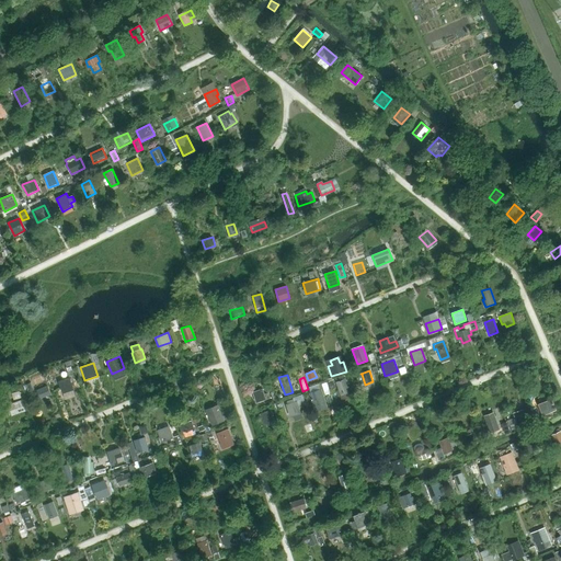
[(59,381),(58,381),(63,395),(73,390),(70,378),(59,381)]
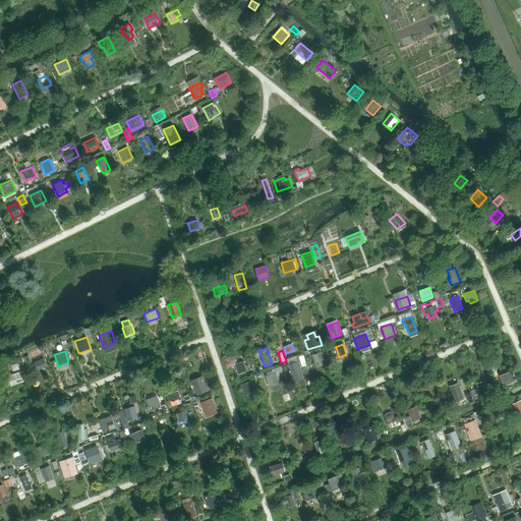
[(320,352),(311,355),(315,367),(324,364),(320,352)]
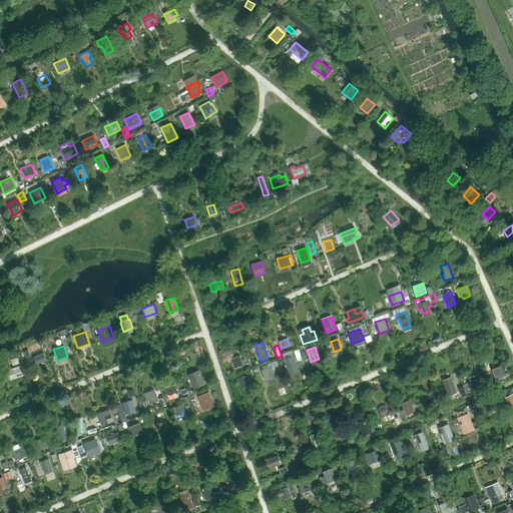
[(43,353),(33,357),(36,365),(46,361),(43,353)]
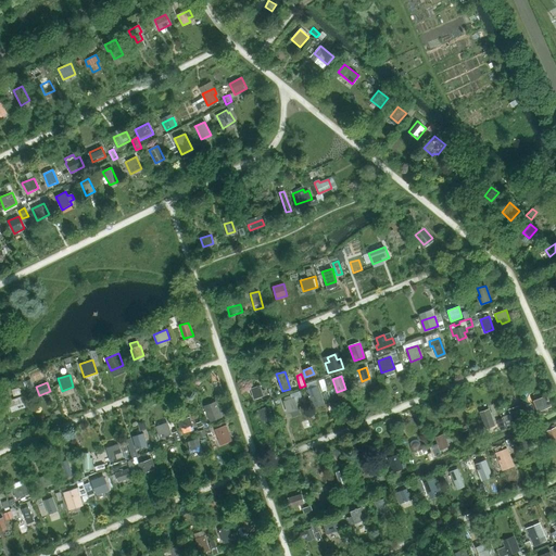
[(260,386),(251,389),(254,400),(267,395),(266,390),(263,391),(262,391),(260,386)]
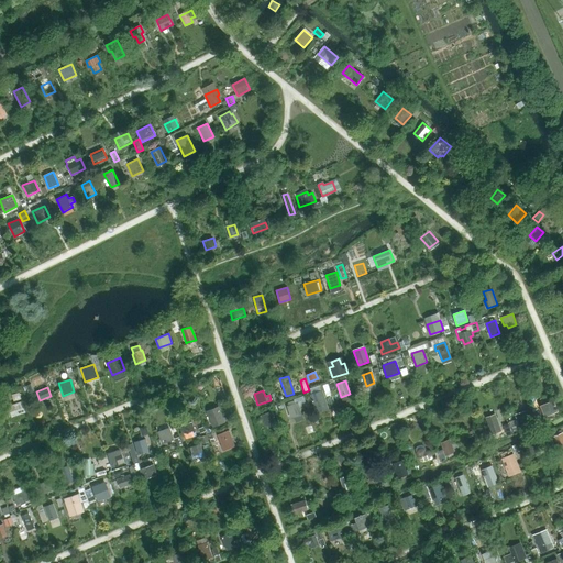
[(322,390),(310,395),(313,406),(327,403),(322,390)]
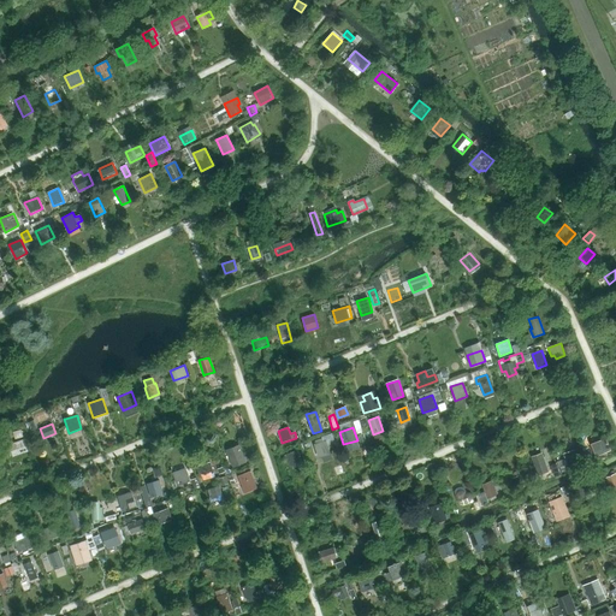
[(332,433),(321,437),(323,438),(323,442),(326,440),(327,446),(335,444),(332,433)]
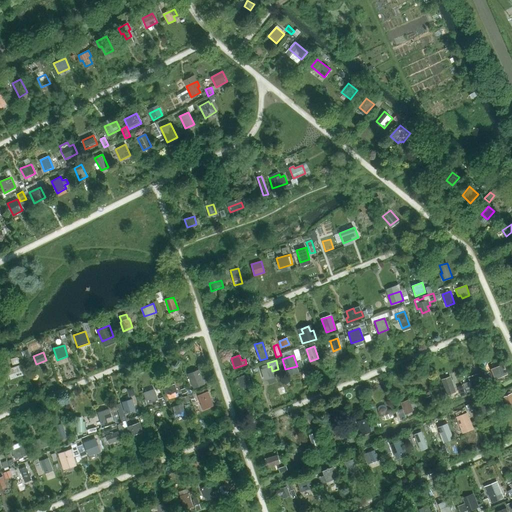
[(263,369),(261,369),(265,381),(275,377),(272,371),(271,366),(268,367),(268,364),(262,366),(263,369)]
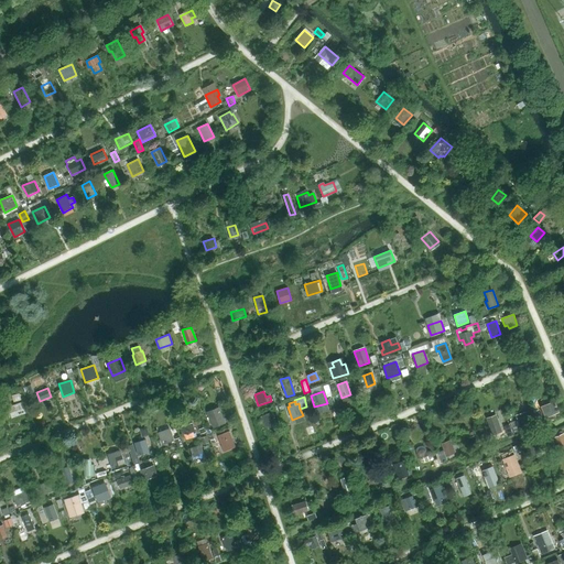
[(22,402),(8,408),(12,418),(25,413),(22,402)]
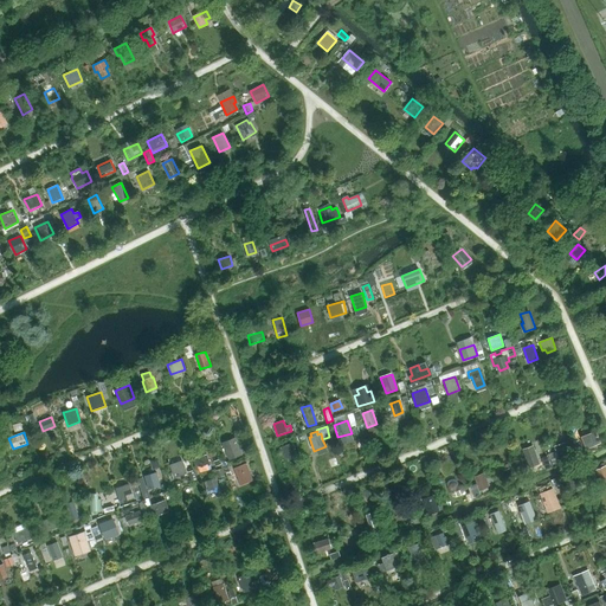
[(595,432),(582,437),(586,447),(600,443),(595,432)]
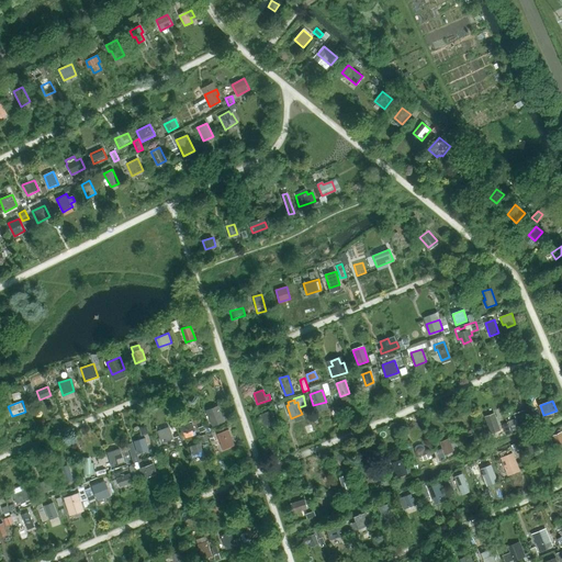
[(216,409),(208,414),(212,426),(222,423),(216,409)]
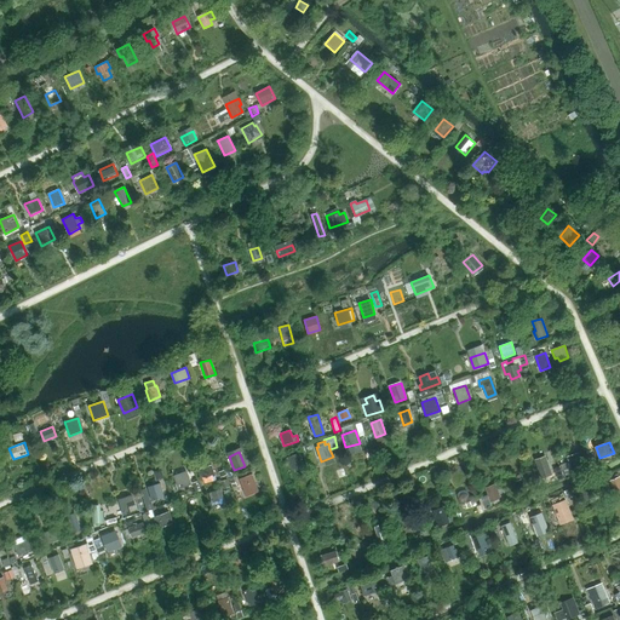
[(298,453),(286,458),(288,465),(290,468),(292,469),(296,469),(299,468),(302,465),(302,463),(302,461),(298,453)]
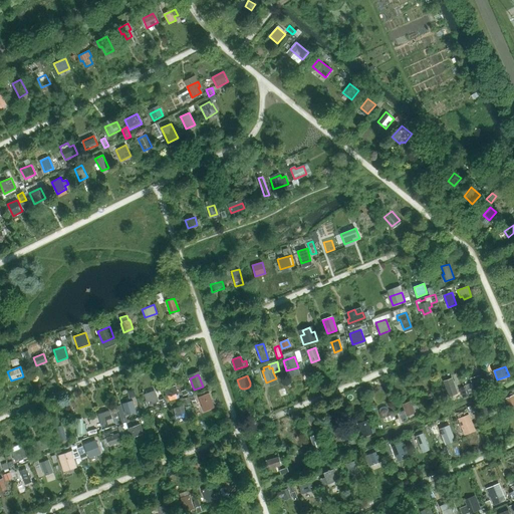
[(479,376),(470,379),(475,393),(484,390),(479,376)]
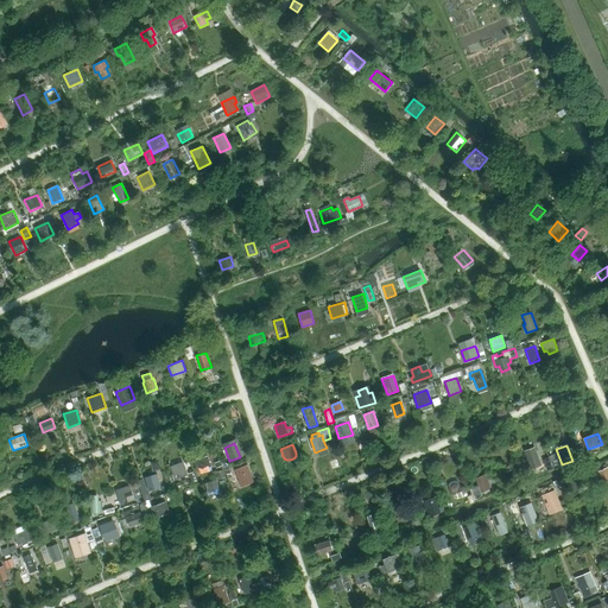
[(531,449),(524,451),(531,469),(542,466),(536,451),(532,453),(531,449)]
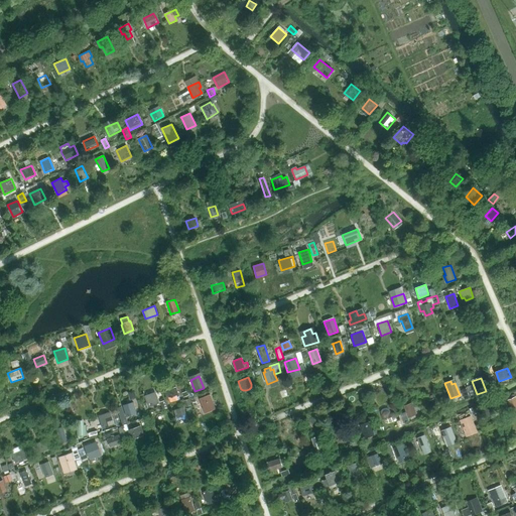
[(138,389),(131,391),(132,398),(139,397),(138,389)]
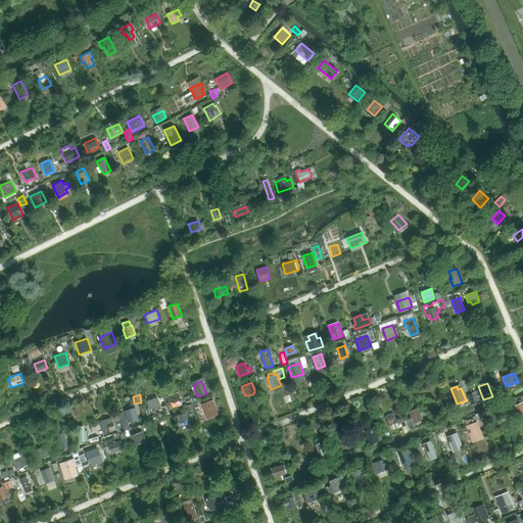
[(180,396),(170,400),(171,406),(182,401),(180,396)]
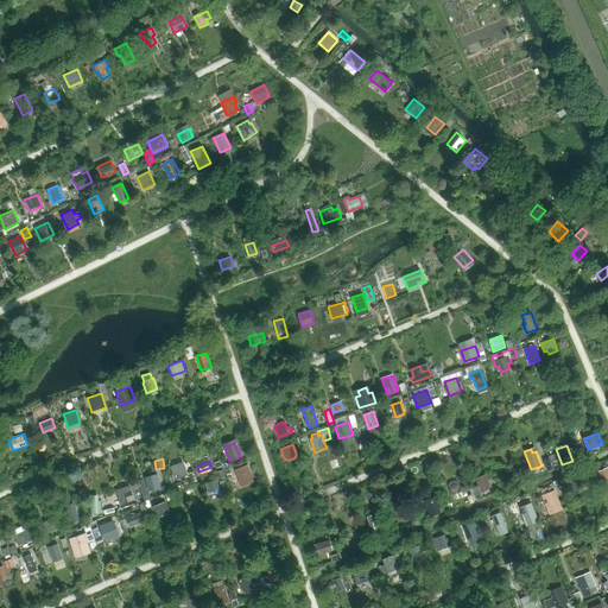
[(171,467),(170,467),(175,480),(188,475),(183,462),(171,467)]
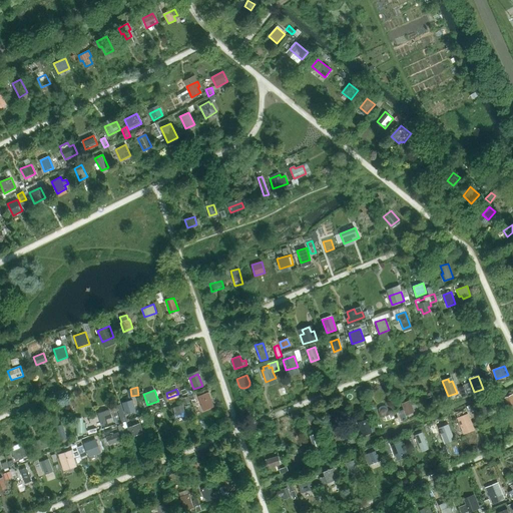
[(510,392),(504,395),(505,398),(504,398),(509,409),(512,406),(512,395),(510,392)]
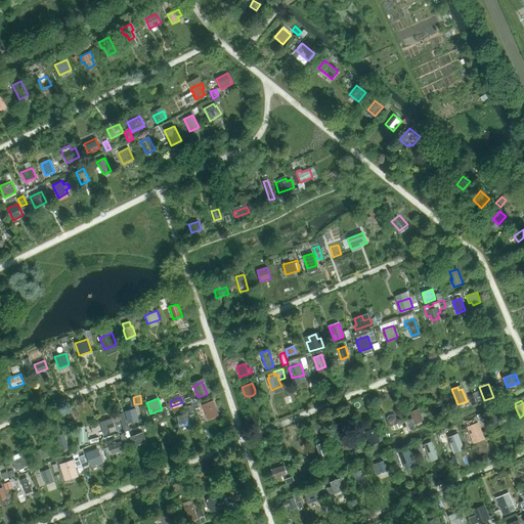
[(213,401),(202,405),(206,416),(217,411),(213,401)]
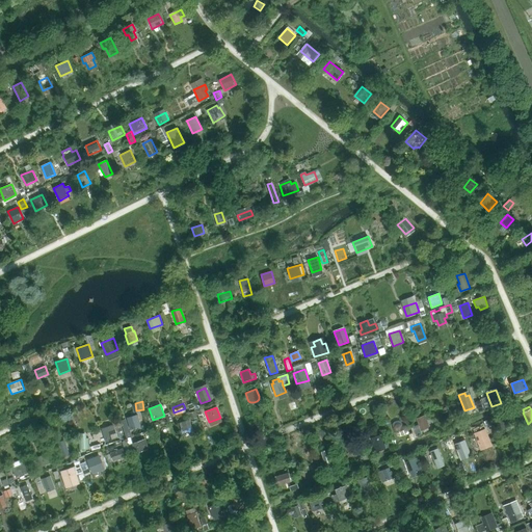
[(453,420),(449,410),(442,414),(445,423),(453,420)]
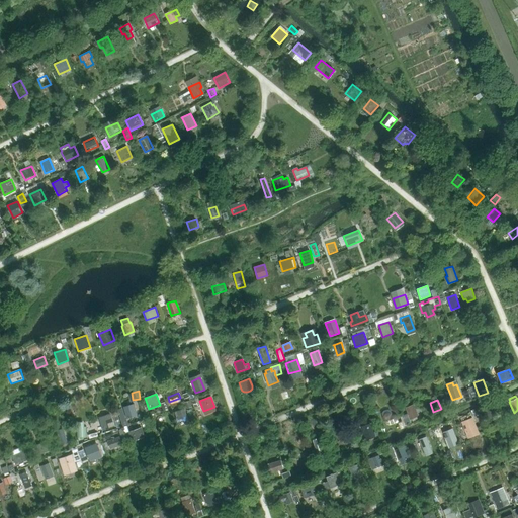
[(134,405),(123,408),(126,418),(132,417),(132,415),(137,413),(134,405)]
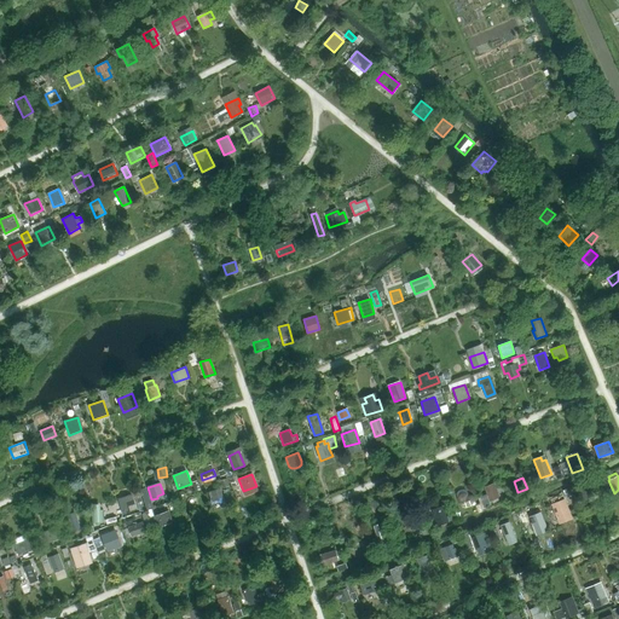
[(487,495),(480,497),(485,508),(491,505),(490,501),(499,497),(495,484),(486,487),(485,487),(487,495)]
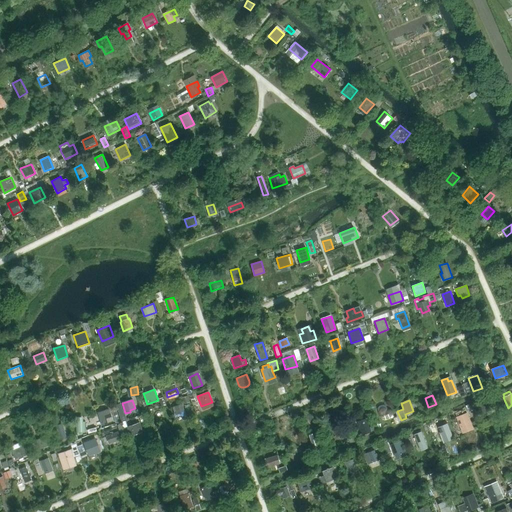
[(182,404),(172,407),(176,418),(185,415),(182,404)]
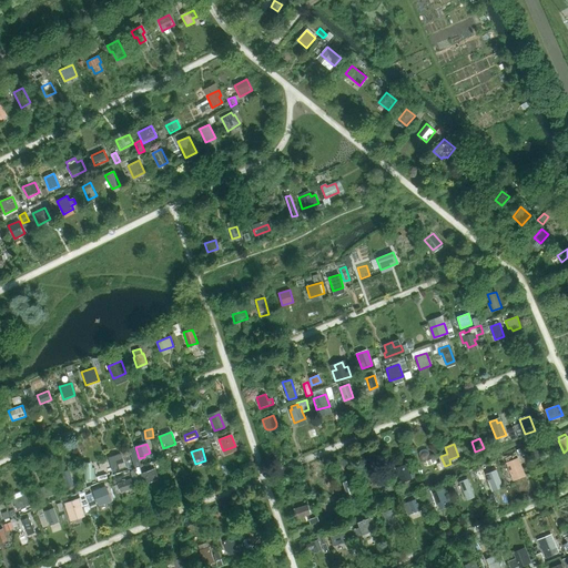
[(539,448),(530,453),(533,458),(536,456),(538,460),(544,457),(539,448)]
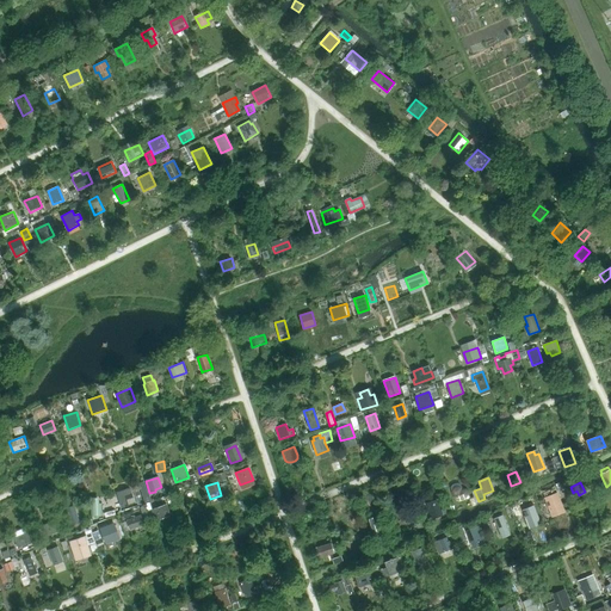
[(137,485),(133,486),(137,505),(143,504),(137,485)]
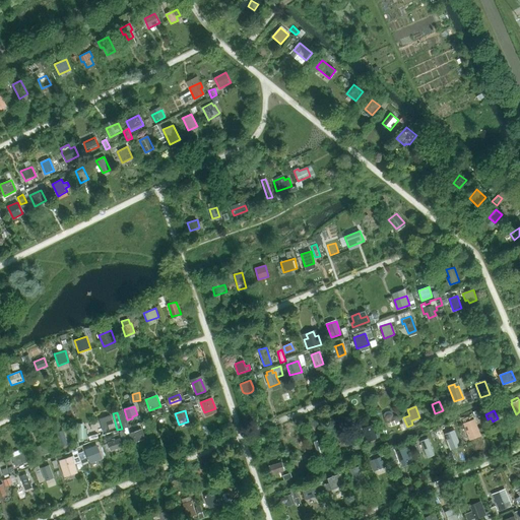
[(384,416),(384,418),(386,424),(386,425),(388,426),(389,427),(390,427),(392,427),(396,425),(397,425),(399,423),(399,420),(399,419),(398,417),(397,416),(396,415),(395,415),(394,415),(392,413),(390,413),(388,413),(387,413),(386,414),(384,415),(384,416)]
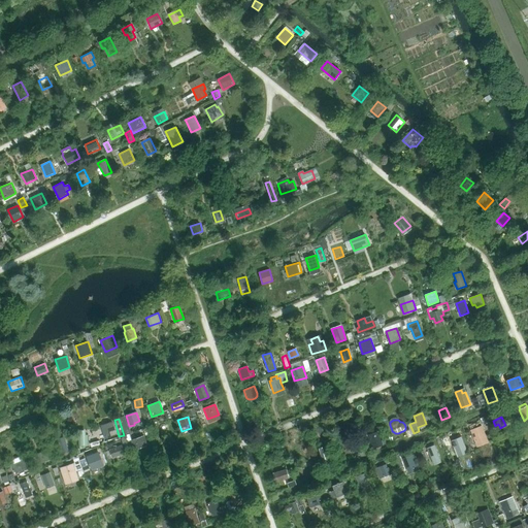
[(106,429),(102,430),(105,439),(110,437),(109,431),(114,430),(112,422),(104,424),(106,429)]
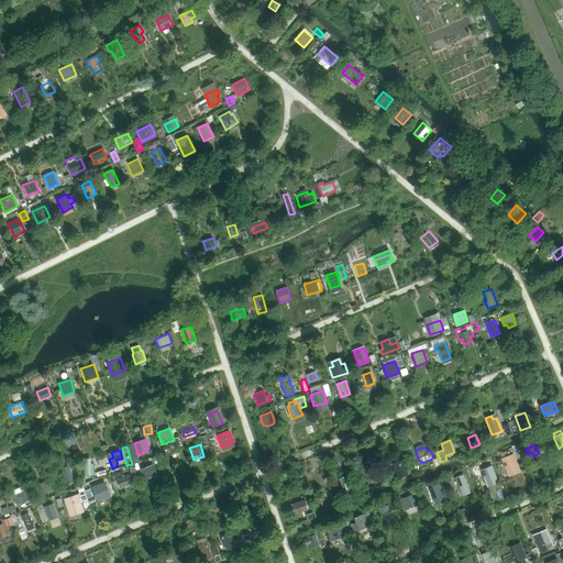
[(514,454),(501,459),(506,471),(518,466),(514,454)]
